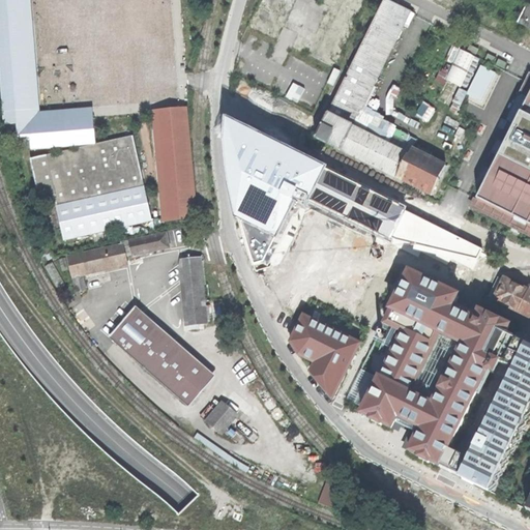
[(19,112),(39,111),(30,0),(0,0),(0,60),(5,126),(20,125),(19,112)]
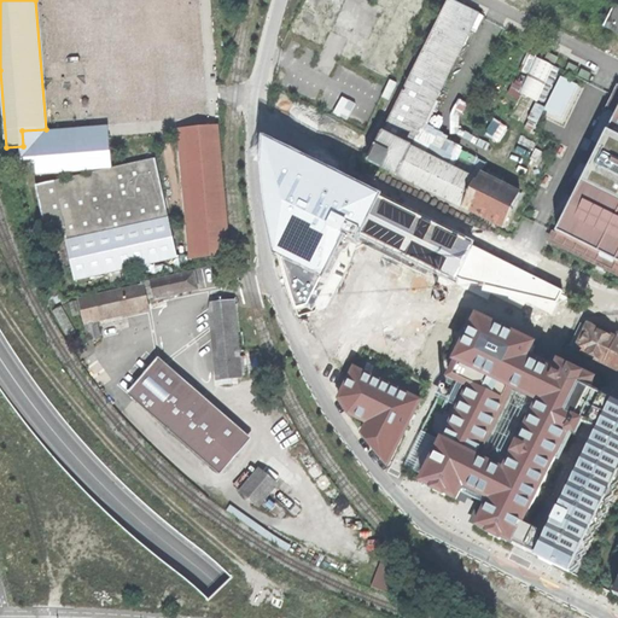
[(105,0),(108,21),(169,16),(168,0),(105,0)]
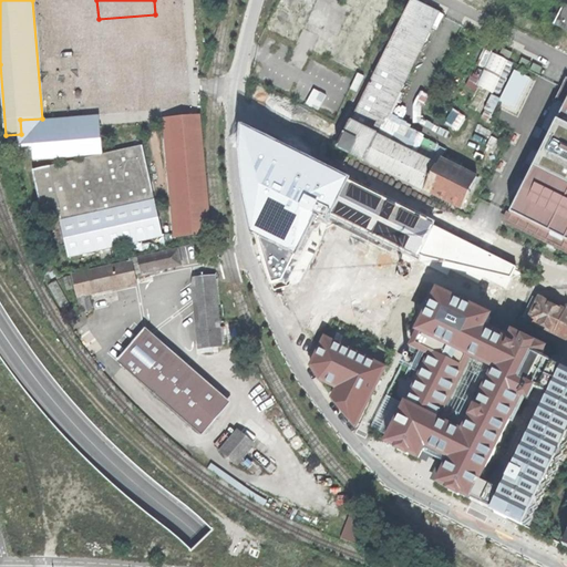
[(375,134),(439,9),(419,0),(411,0),(338,146),(462,208),(477,177),(441,160),(437,165),(375,134)]
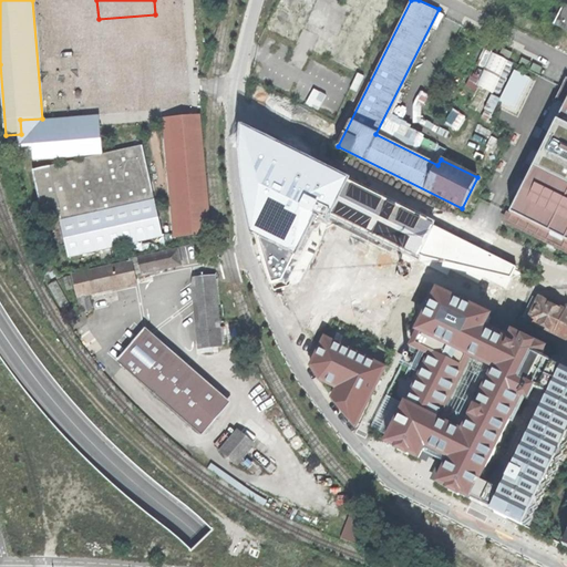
[(566,29),(566,6),(563,3),(554,22),(566,29)]
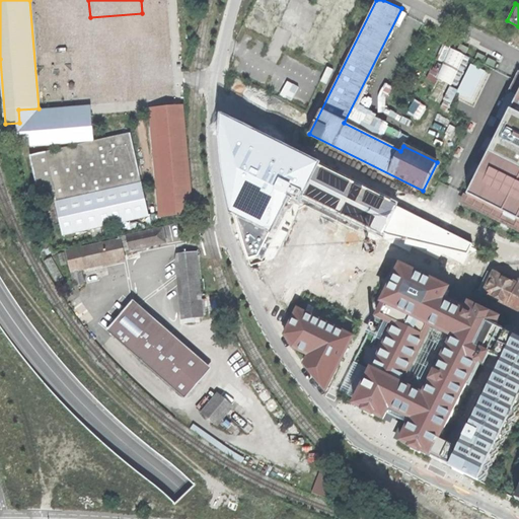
[(453,48),(447,63),(442,78),(456,84),(462,68),(463,69),(469,54),(453,48)]
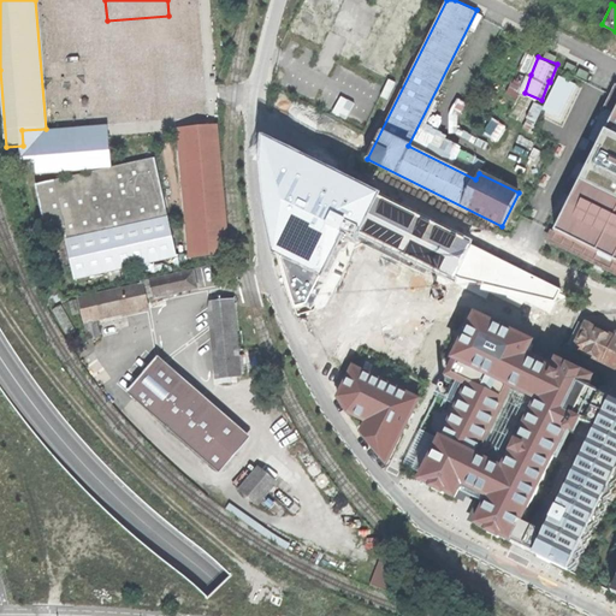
[(615,81),(600,73),(563,140),(590,152),(545,242),(615,276),(615,81)]
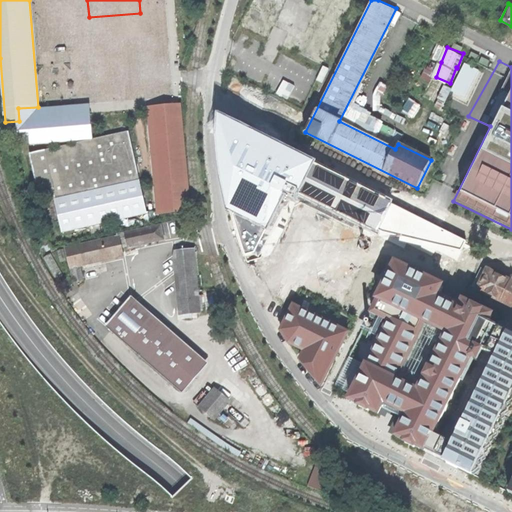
[(470,98),(483,70),(469,63),(455,91),(470,98)]
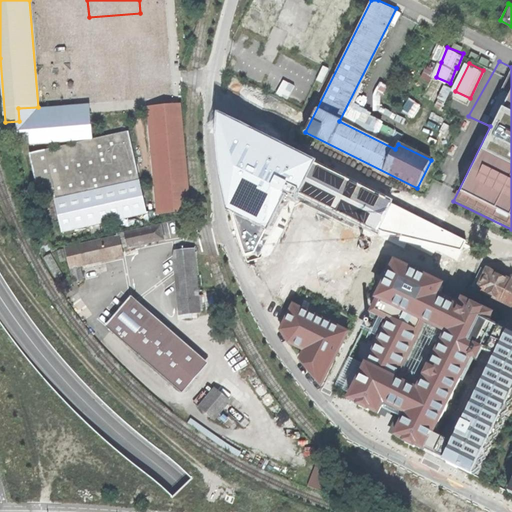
[(155,99),(156,108),(180,105),(179,97),(155,99)]
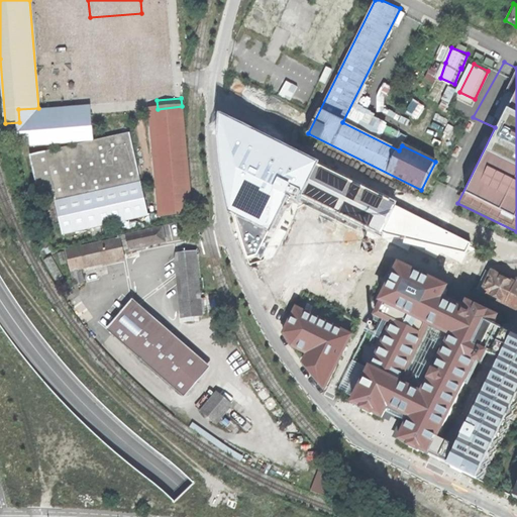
[(31,134),(31,144),(94,140),(92,113),(91,103),(38,108),(18,109),(19,122),(19,135),(31,134)]
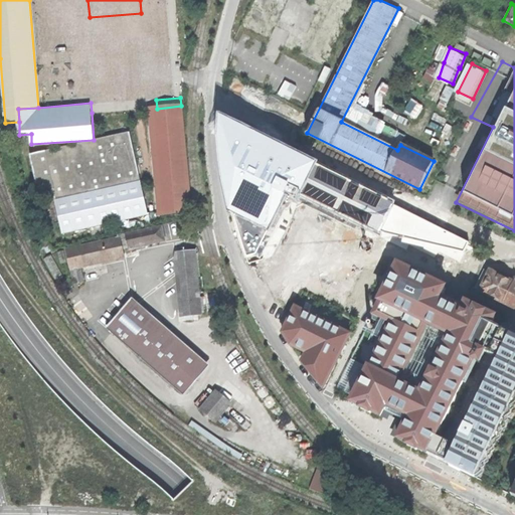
[(186,165),(181,106),(157,109),(166,215),(191,213),(186,165)]
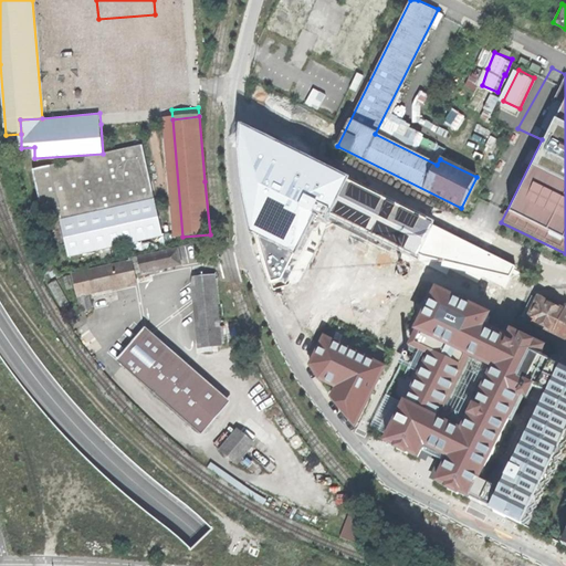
[(177,238),(182,237),(173,119),(166,121),(177,238)]
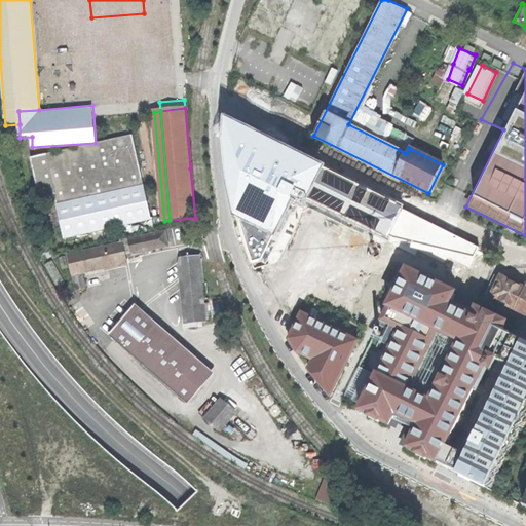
[(474,258),(479,248),(391,204),(228,122),(227,134),(228,163),(232,187),(237,213),(245,240),(253,263),(261,260),(269,265),(300,203),(373,240),(377,232),(392,239),(474,258)]
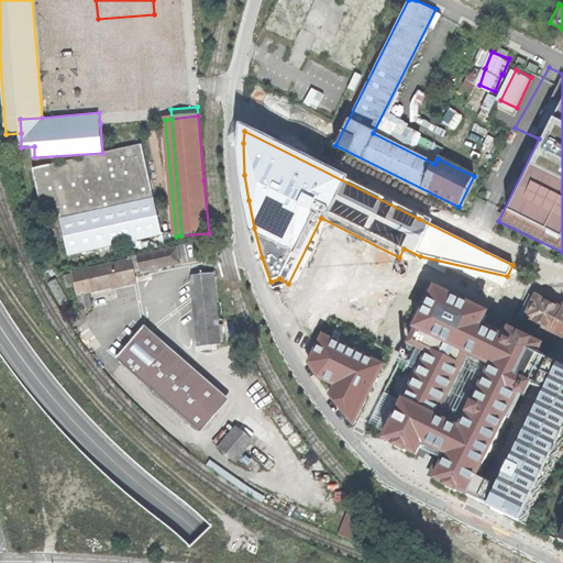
[(148,152),(163,148),(159,135),(146,139),(148,152)]
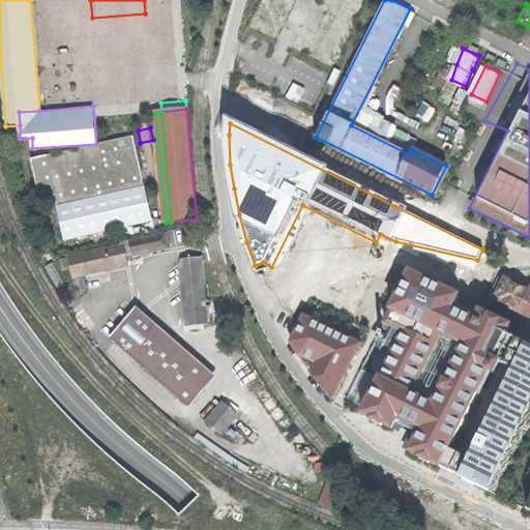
[(151,222),(133,138),(47,156),(56,202),(41,205),(50,243),(121,228),(151,222)]
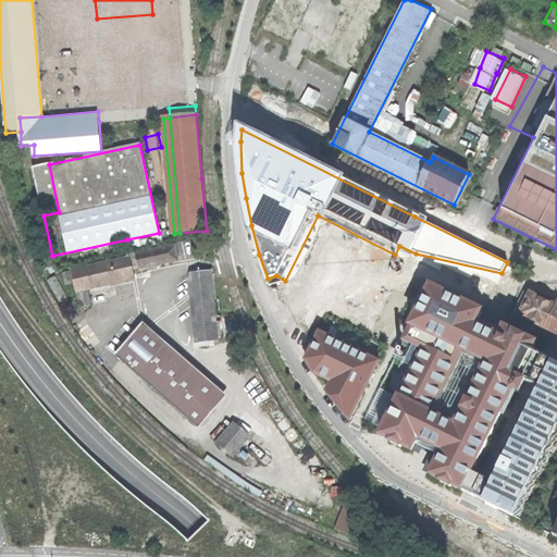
[(177,254),(175,246),(128,257),(130,259),(73,272),(81,306),(88,305),(85,287),(133,277),(132,271),(178,260),(177,254)]
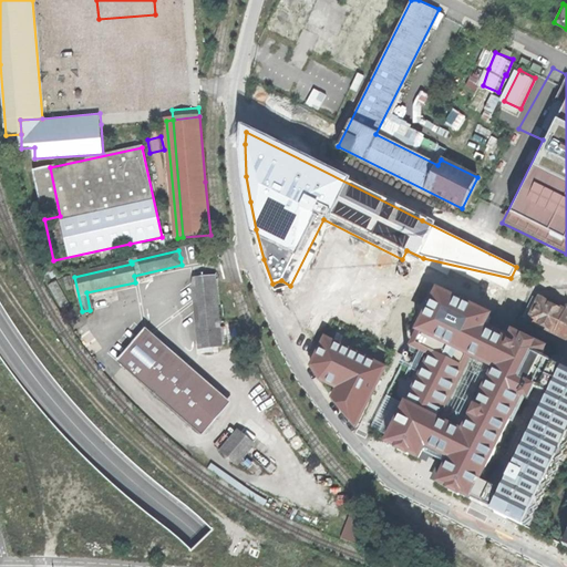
[(51,278),(59,275),(50,257),(47,269),(51,278)]
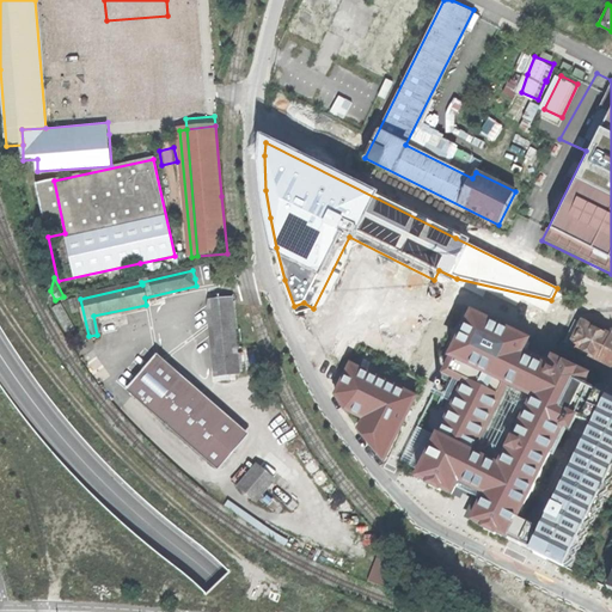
[(75,298),(68,300),(73,326),(60,304),(51,308),(67,335),(75,331),(83,328),(75,298)]
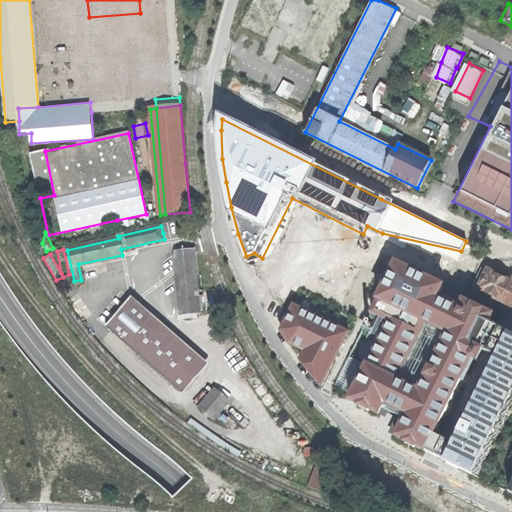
[(182,311),(196,310),(190,250),(176,252),(182,311)]
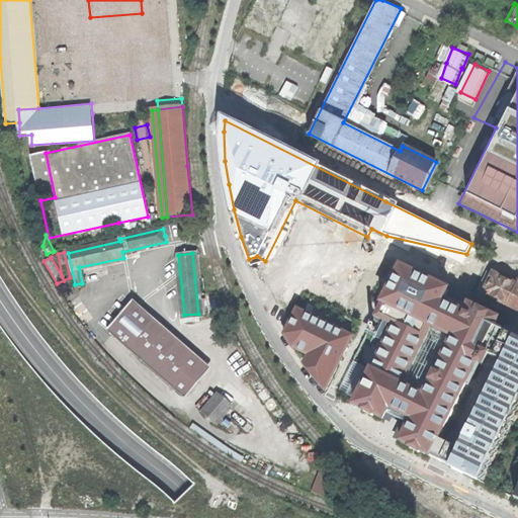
[(421,458),(476,487),(479,480),(489,477),(487,467),(494,465),(492,456),(500,453),(497,445),(505,441),(503,433),(511,430),(509,421),(516,419),(514,410),(517,408),(517,333),(496,323),(498,318),(468,304),(464,312),(442,300),(447,288),(401,265),(382,303),(371,297),(360,320),(288,284),(280,299),(296,308),(283,333),(286,338),(293,348),(308,354),(303,362),(326,390),(363,410),(363,411),(364,411),(363,413),(371,417),(371,415),(372,415),(373,415),(389,422),(391,422),(392,420),(394,418),(398,420),(400,422),(393,437),(411,445),(410,447),(411,447),(409,451),(413,453),(417,455),(419,451),(420,451),(421,450),(424,452),(421,458)]
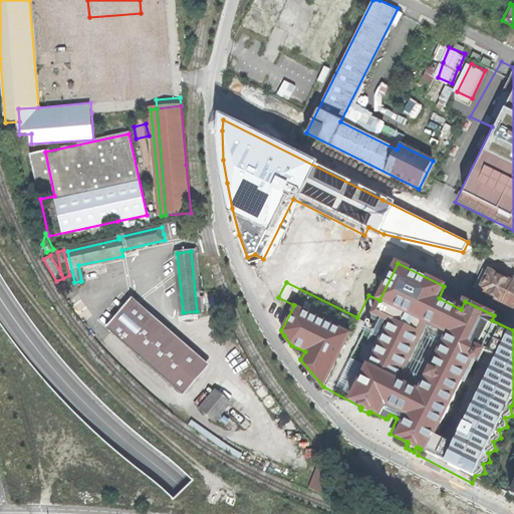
[(513,307),(513,279),(513,282),(490,270),(480,290),(513,307)]
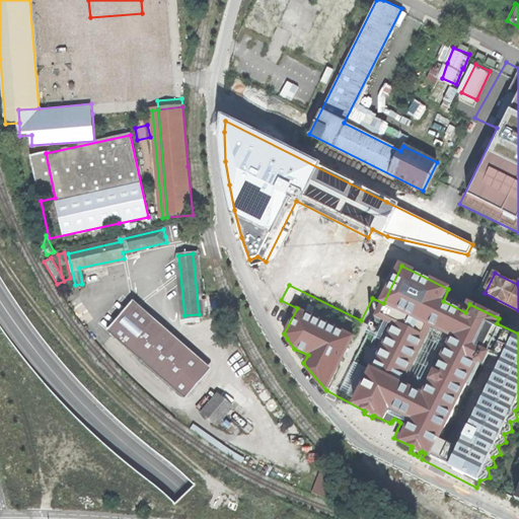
[(278,314),(284,317),(289,305),(284,303),(278,314)]
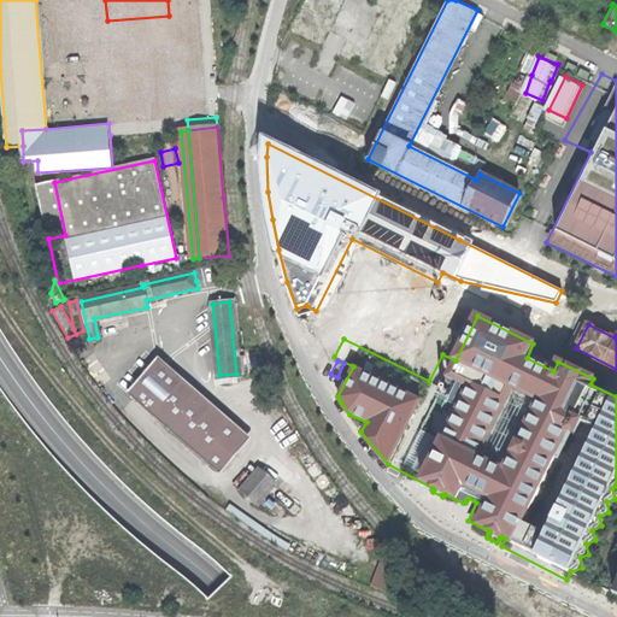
[(133,395),(201,456),(230,423),(160,363),(133,395)]
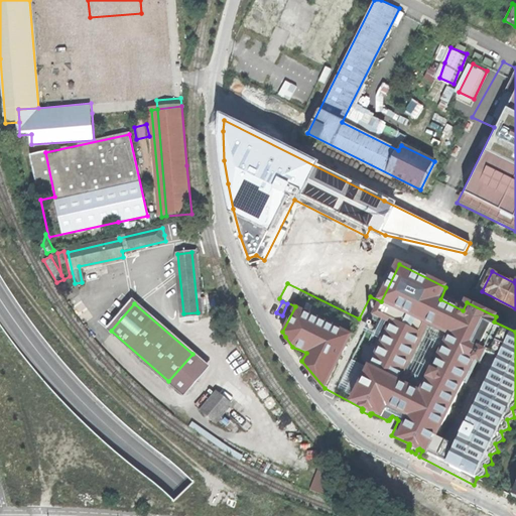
[(181,393),(206,365),(192,354),(168,381),(181,393)]
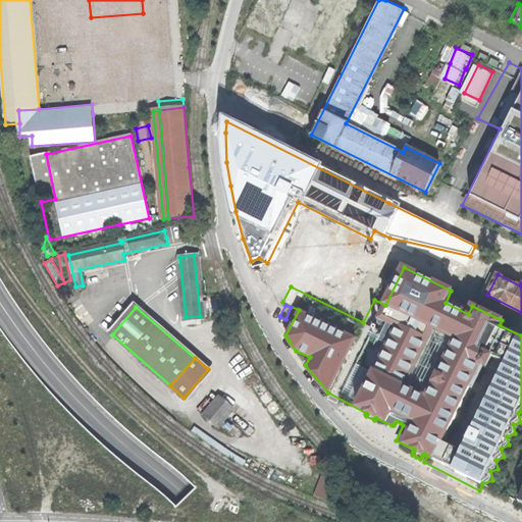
[(219,426),(232,410),(221,400),(207,415),(219,426)]
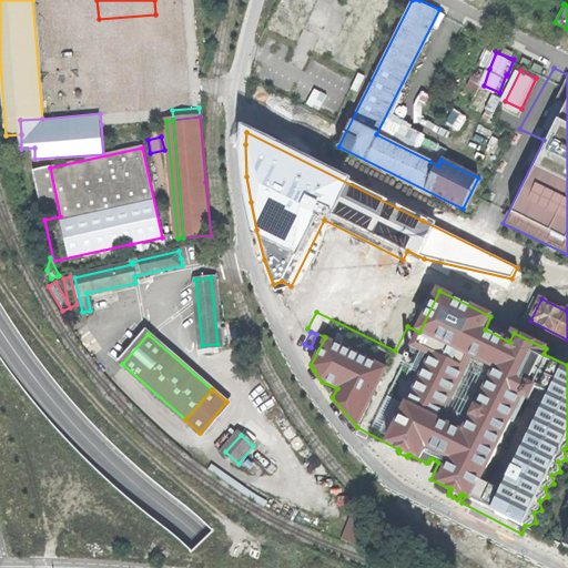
[(220,446),(224,449),(233,439),(229,436),(220,446)]
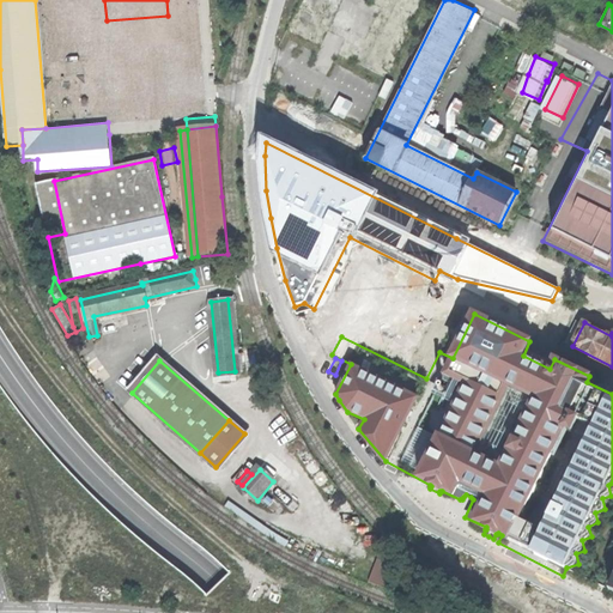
[(372,582),(389,588),(395,568),(378,563),(372,582)]
